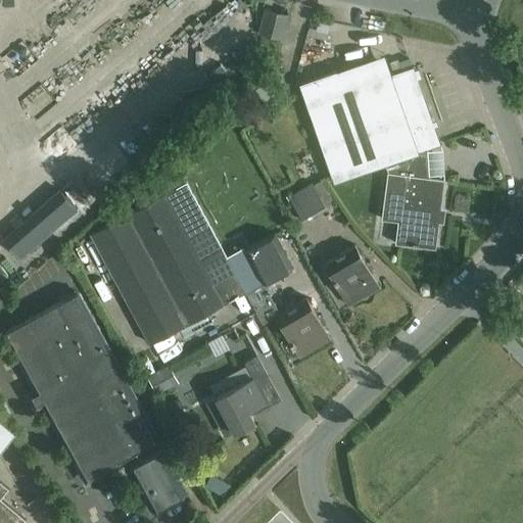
[(160,5),(146,10),(150,24),(165,18),(160,5)]
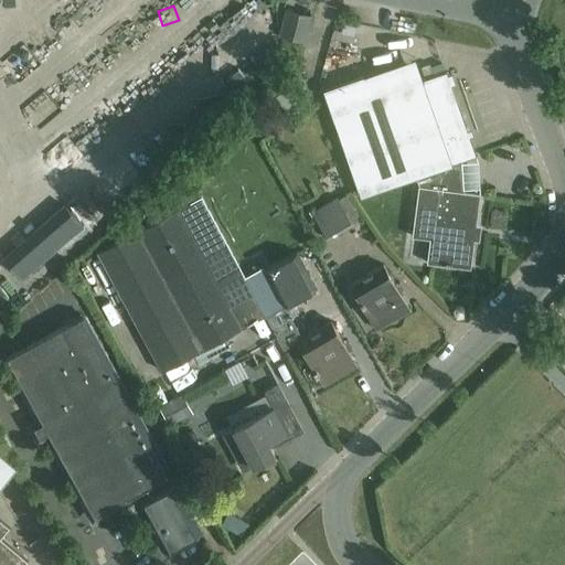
[(311,16),(290,10),(286,9),(279,35),(305,42),(311,16)]
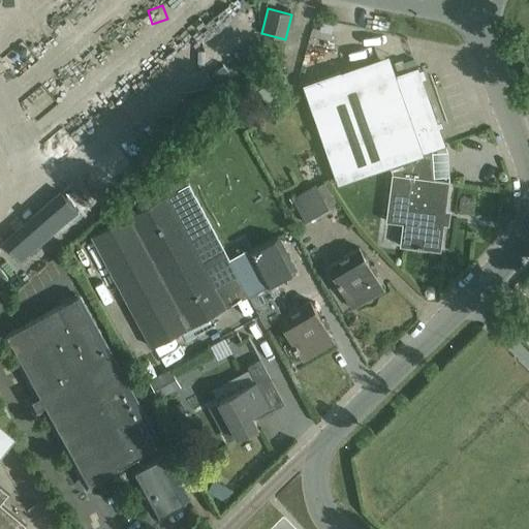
[(339,72),(303,84),(338,185),(389,166),(390,169),(409,162),(424,157),(424,153),(444,146),(416,69),(395,75),(345,92),(339,72)]
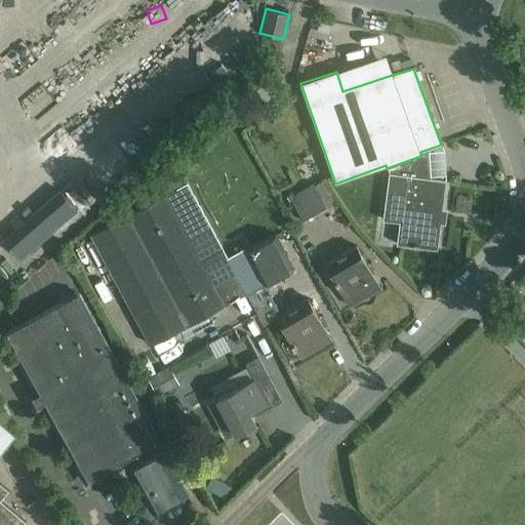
[(406,161),(387,168),(390,175),(386,201),(402,203),(397,244),(436,248),(438,233),(439,232),(443,200),(442,201),(444,182),(421,179),(420,156),(406,161)]
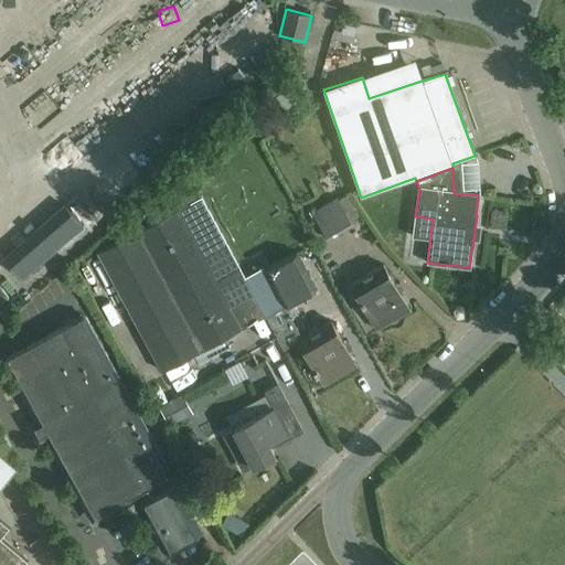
[(147,225),(177,209),(169,194),(166,196),(159,189),(140,206),(145,212),(141,214),(147,225)]
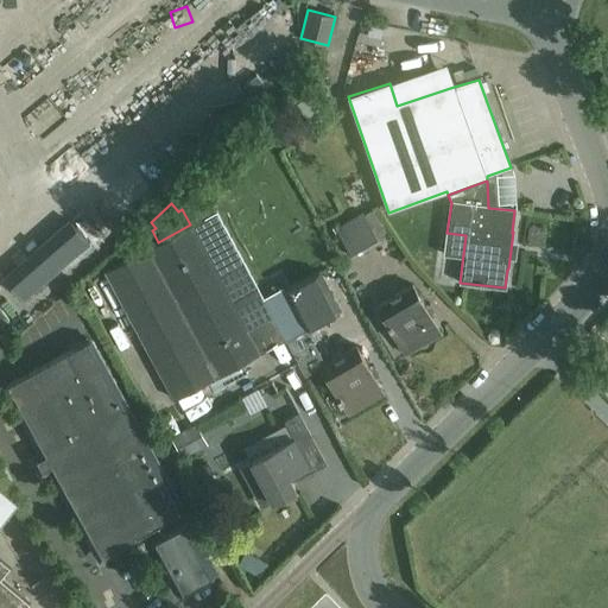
[(191,225),(233,301),(259,287),(216,210),(191,225)]
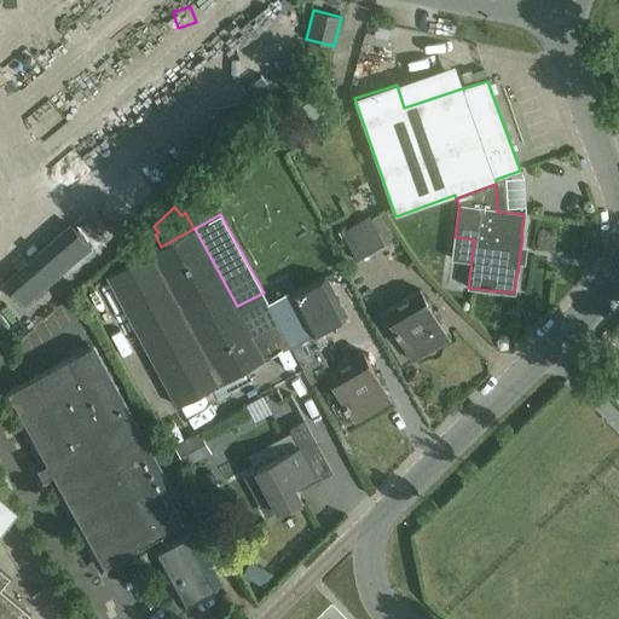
[(28,311),(104,249),(77,217),(1,278),(28,311)]
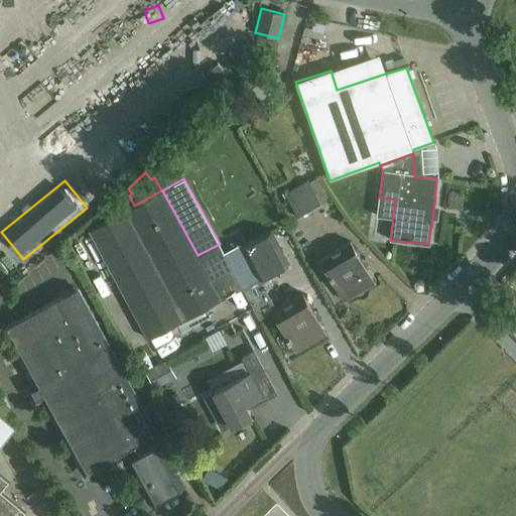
[(307,181),(285,195),(299,219),(321,206),(307,181)]
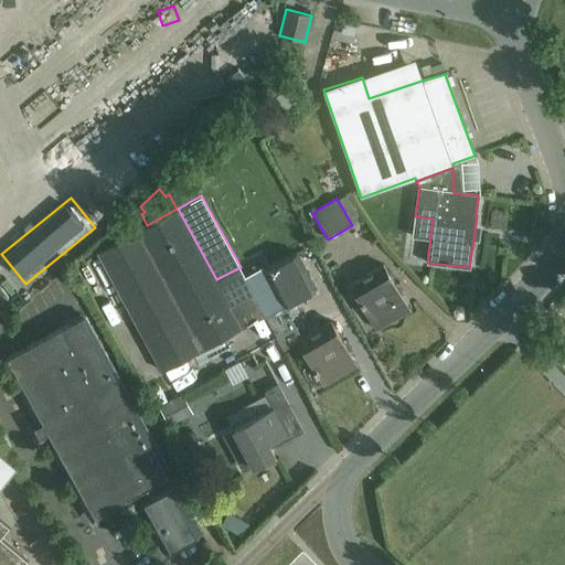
[(177,209),(147,225),(96,253),(161,371),(242,327),(216,279),(178,209),(177,209)]
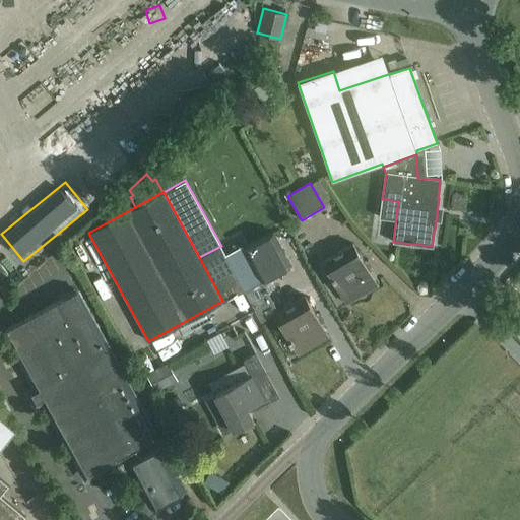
[(271,233),(244,248),(261,280),(289,265),(271,233)]
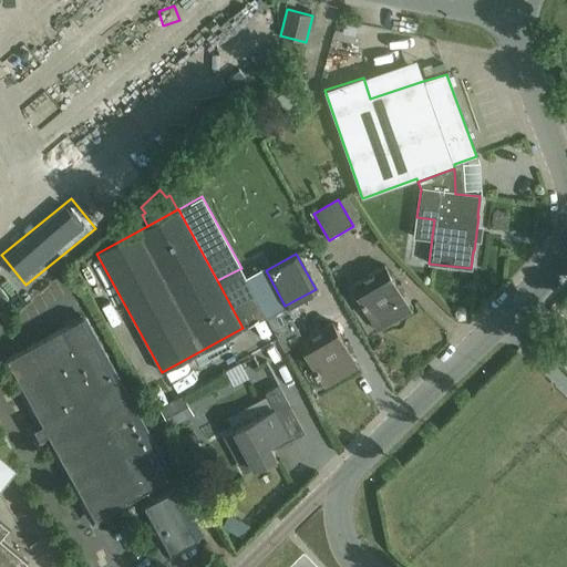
[(411,311),(384,266),(351,286),(378,330),(411,311)]
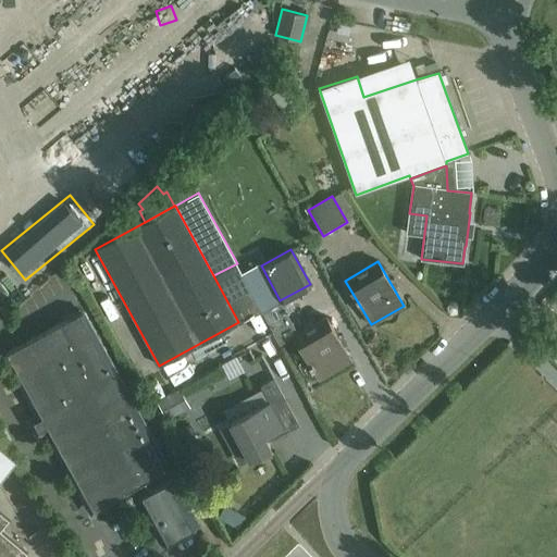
[(96,295),(103,312),(123,304),(114,286),(96,295)]
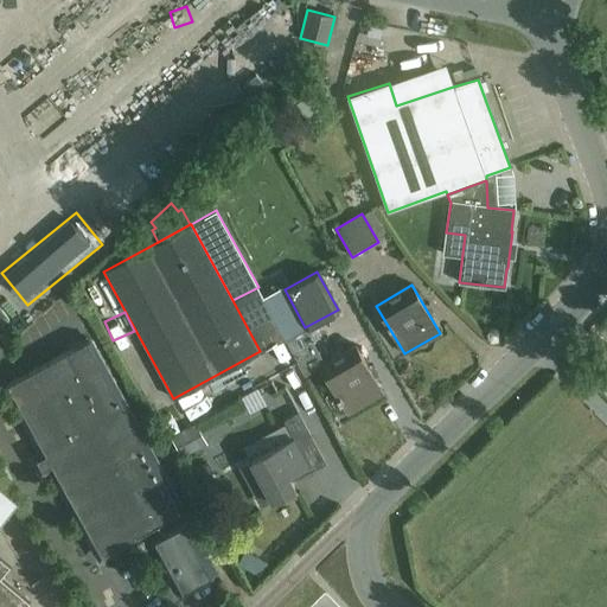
[(89,340),(6,385),(97,555),(180,510),(89,340)]
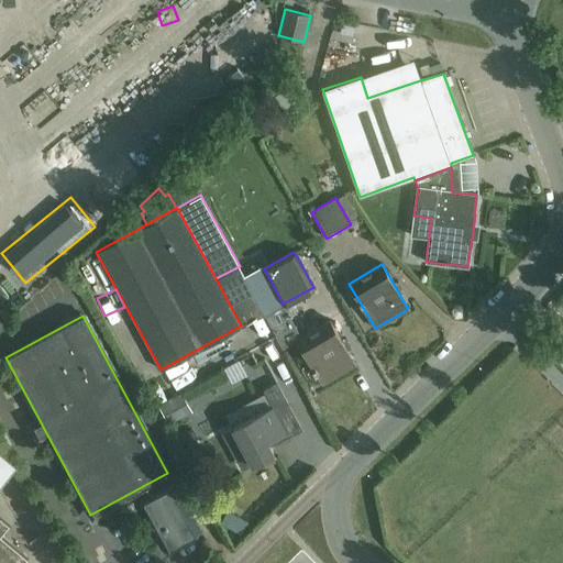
[(329,320),(296,340),(322,385),(355,365),(329,320)]
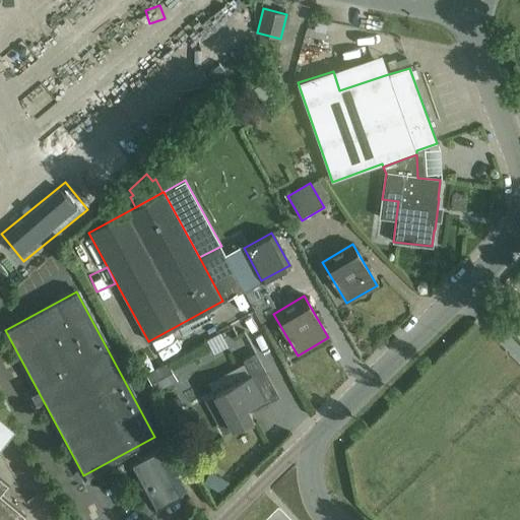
[(229,339),(237,354),(251,346),(244,332),(229,339)]
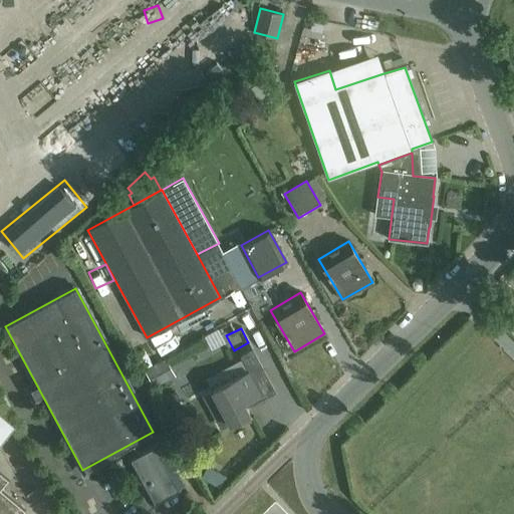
[(212,390),(212,391),(203,396),(221,428),(229,423),(230,424),(249,414),(244,403),(260,394),(242,358),(206,378),(212,390)]
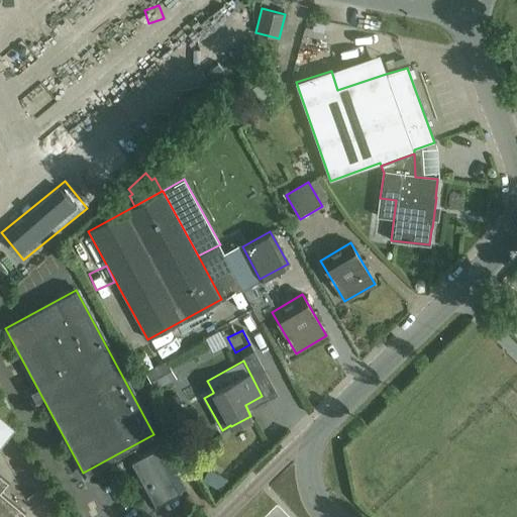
[(174,436),(134,457),(147,481),(140,485),(150,504),(183,486),(173,469),(187,461),(174,436)]
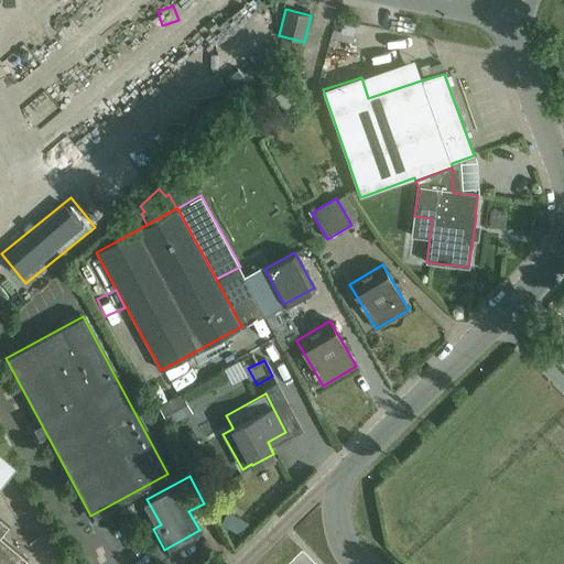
[(0,563),(22,563),(29,557),(1,535),(10,524),(0,516),(0,563)]
